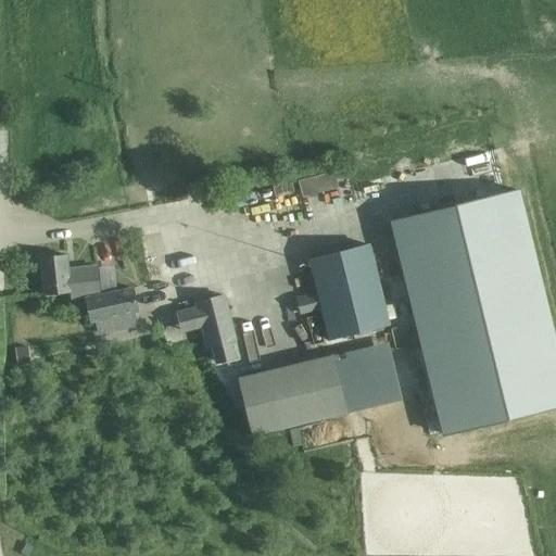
[(332,171),(298,180),(302,197),(338,188),(332,171)]
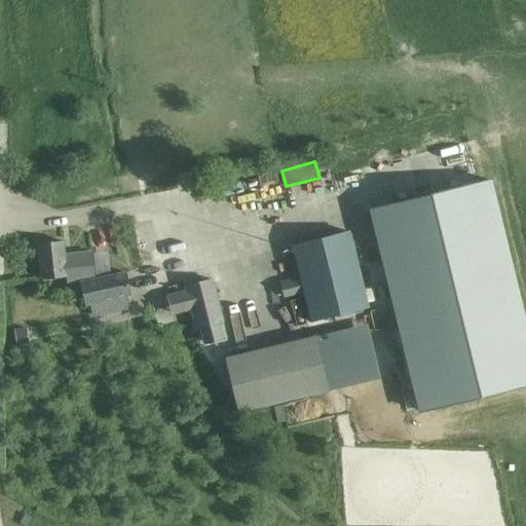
[(488,186),(368,210),(407,410),(525,387),(488,186)]
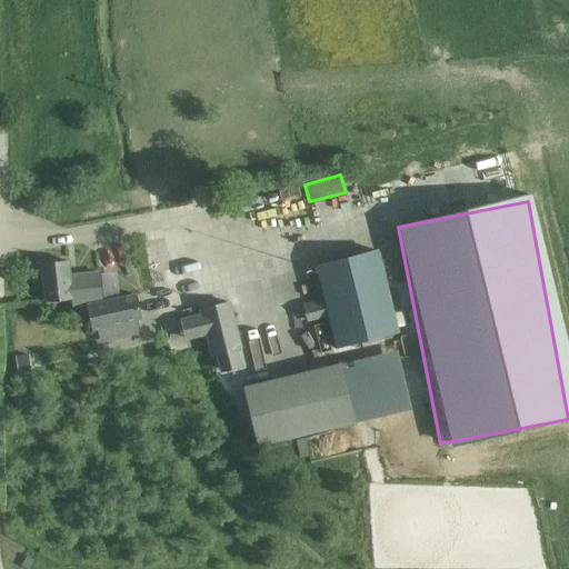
[(398,333),(378,251),(316,266),(336,349),(398,333)]
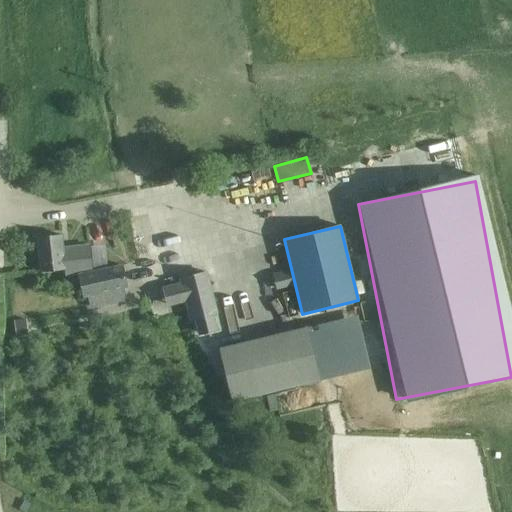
[(84,297),(127,288),(123,265),(93,270),(90,244),(64,248),(62,235),(37,238),(40,271),(65,269),(64,269),(78,267),(79,275),(84,297)]
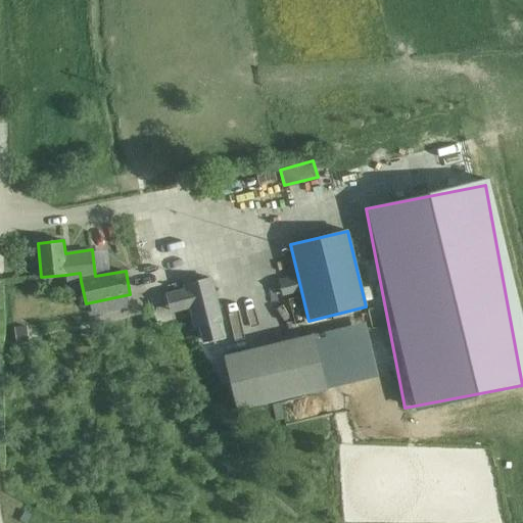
[(182,286),(193,329),(223,321),(211,278),(182,286)]
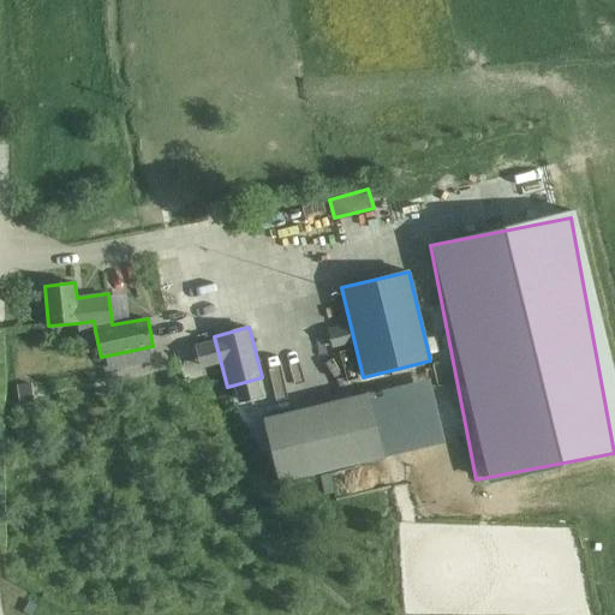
[(206,374),(203,357),(183,359),(185,376),(206,374)]
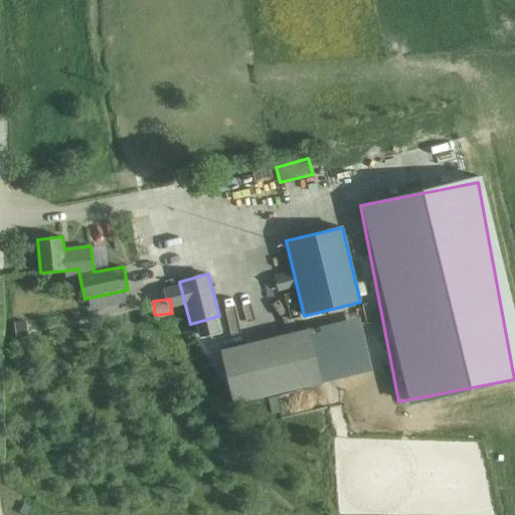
[(325,361),(356,355),(349,320),(318,326),(325,361)]
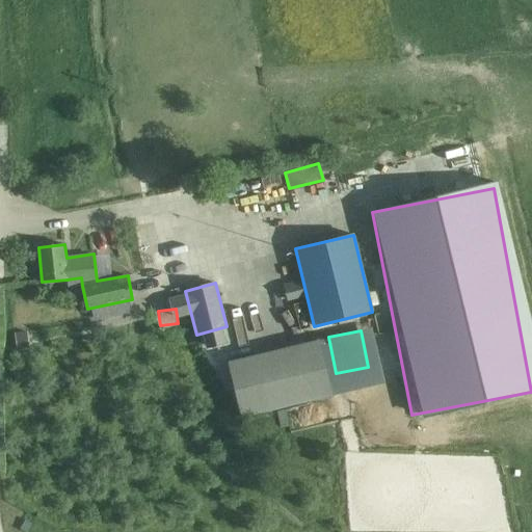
[(27,331),(15,333),(17,350),(29,348),(27,331)]
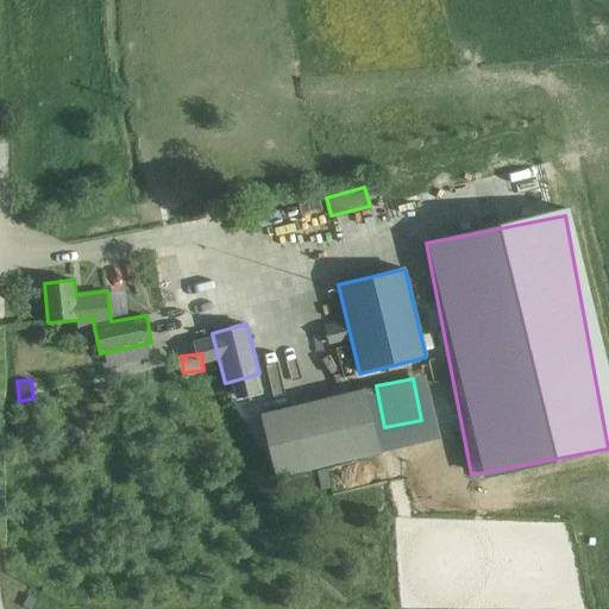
[(364,390),(261,415),(276,479),(380,454),(364,390)]
